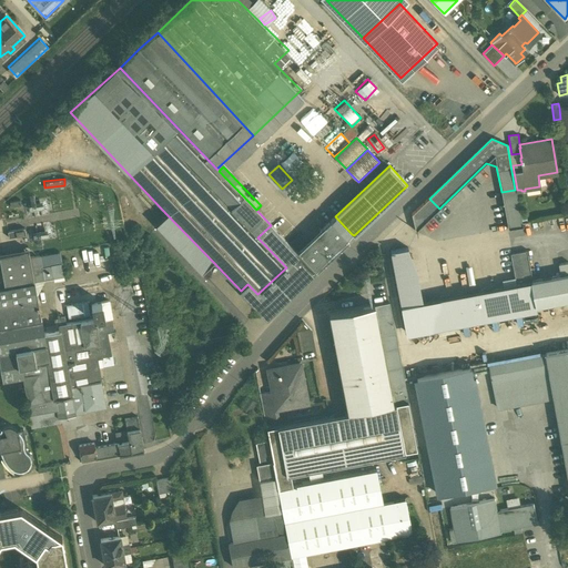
[(515,190),(501,192),(506,214),(519,212),(515,190)]
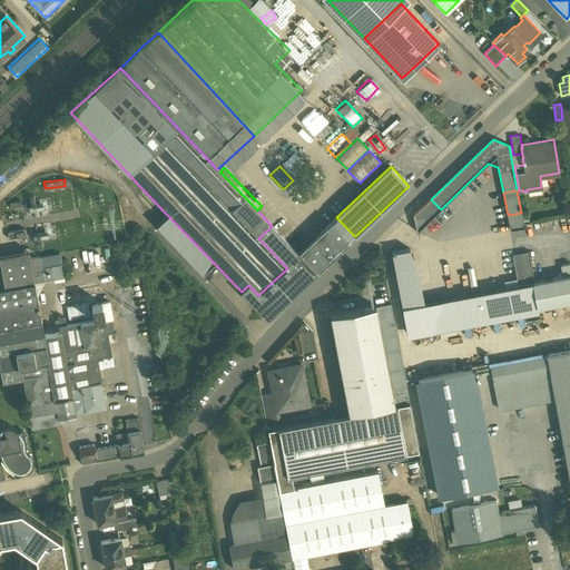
[(441,209),(431,199),(422,207),(432,217),(441,209)]
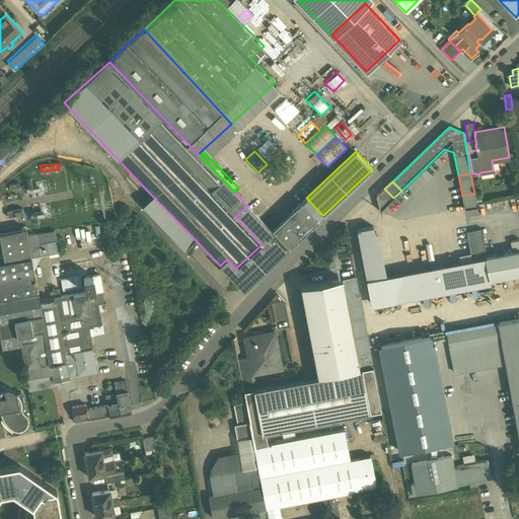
[(393,198),(384,189),(377,196),(378,201),(385,199),(386,205),(393,198)]
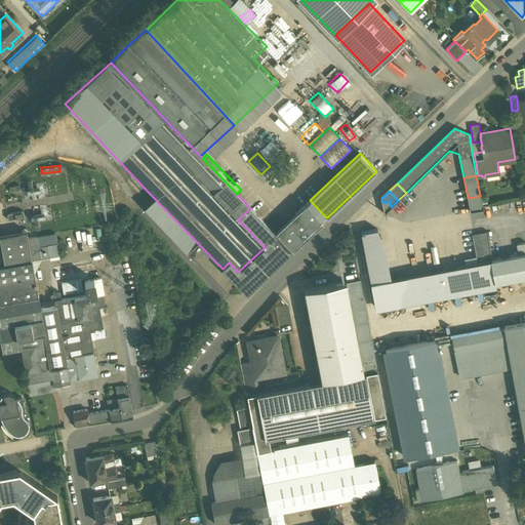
[(480,196),(468,198),(472,219),(484,217),(480,196)]
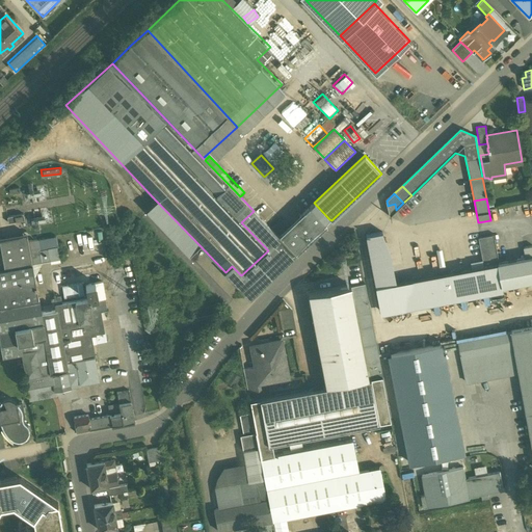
[(200,245),(156,201),(145,210),(189,256),(200,245)]
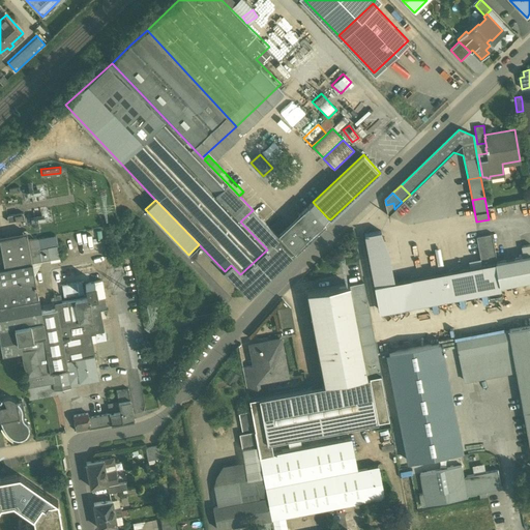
[(328,218),(313,202),(308,206),(324,223),(328,218)]
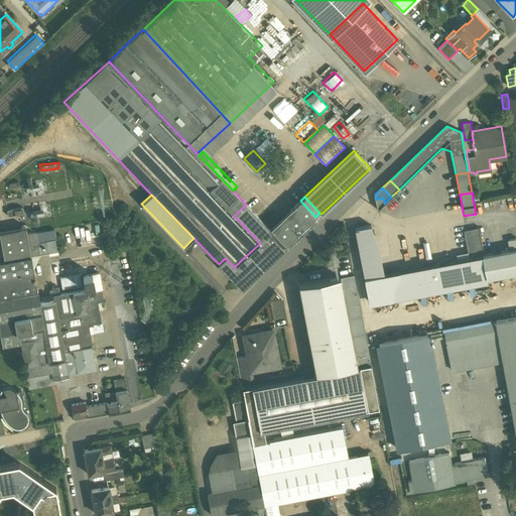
[(383,198),(376,200),(379,214),(386,212),(384,204),(383,198)]
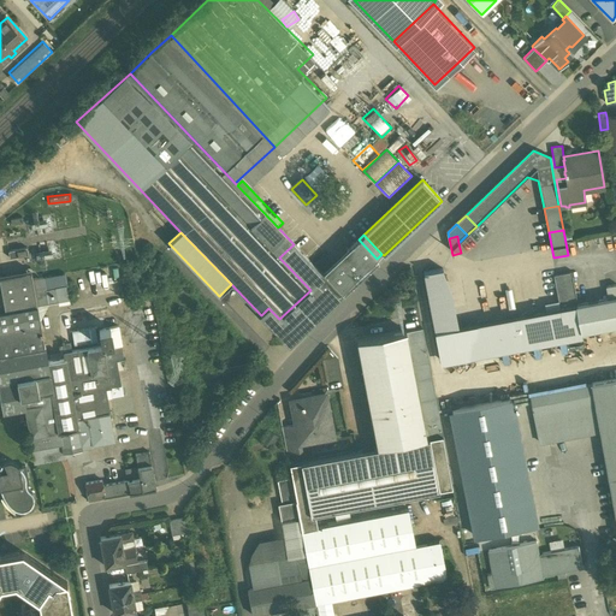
[(357,238),(321,273),(342,294),(378,260),(377,259),(359,240),(357,238)]
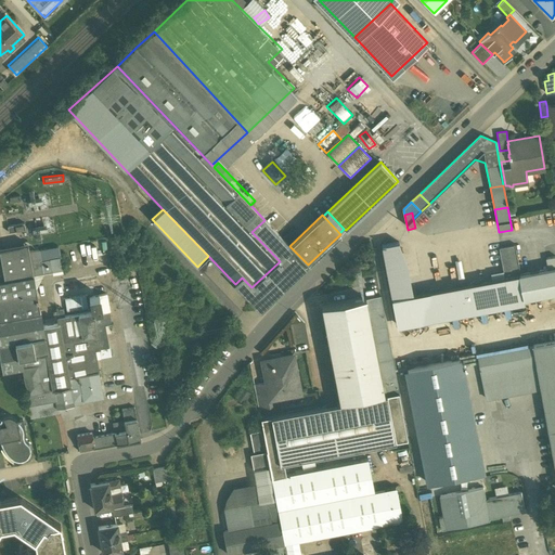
[(280,261),(252,287),(242,278),(235,284),(260,310),(308,266),(308,265),(289,246),(265,220),(252,232),(280,261)]
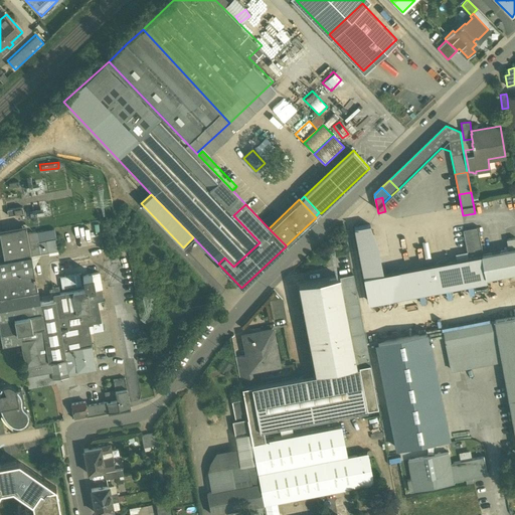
[(0,262),(31,255),(27,234),(27,231),(26,226),(0,231),(0,262)]
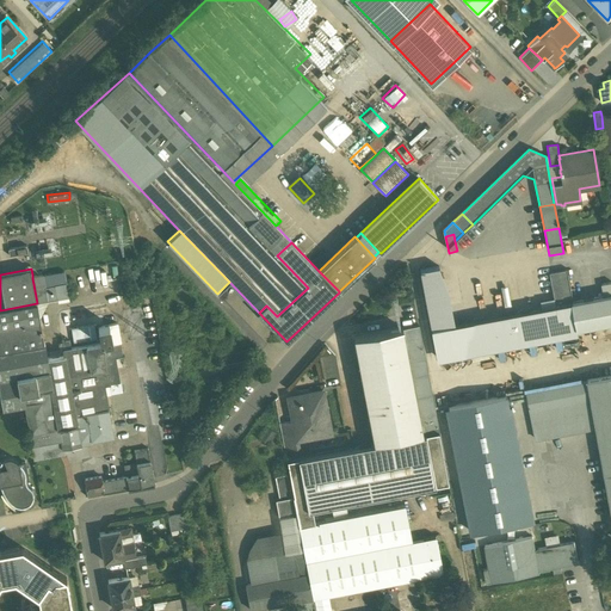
[(439,270),(420,273),(431,329),(450,326),(439,270)]
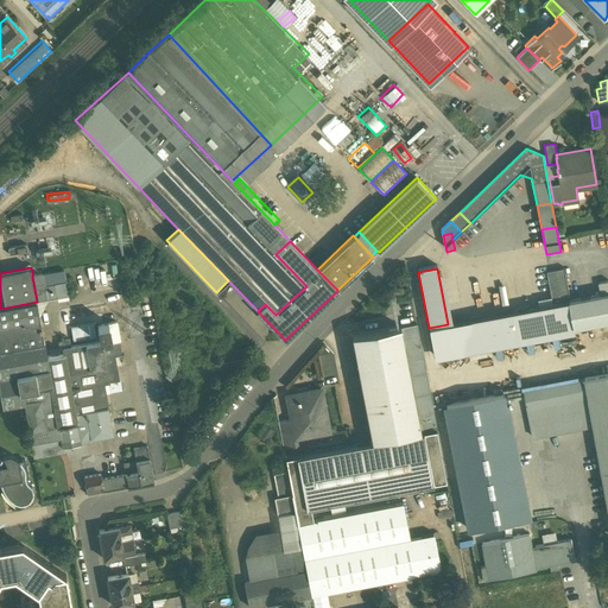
[(564,270),(548,272),(553,304),(570,301),(564,270)]
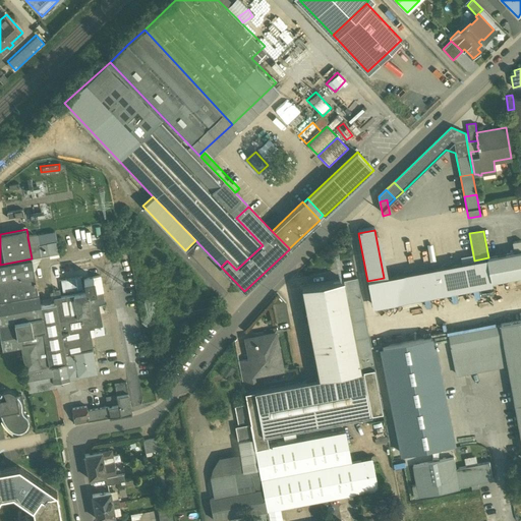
[(38,234),(27,237),(32,258),(41,257),(39,244),(38,234)]
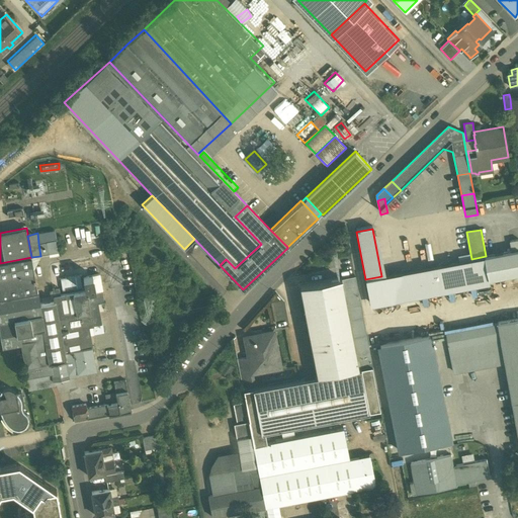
[(57,240),(38,243),(40,256),(59,253),(57,240)]
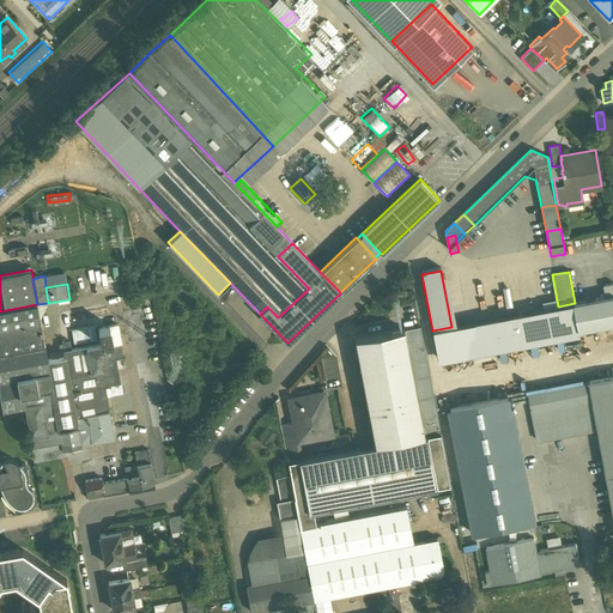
[(612,296),(606,297),(575,303),(580,331),(612,323),(612,296)]
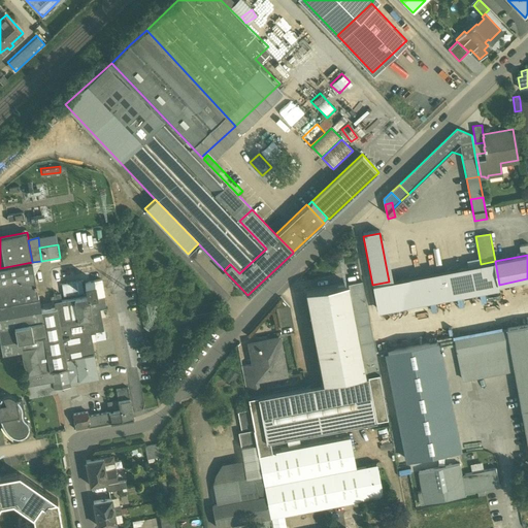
[(0,281),(34,274),(41,261),(32,262),(0,268),(0,281)]
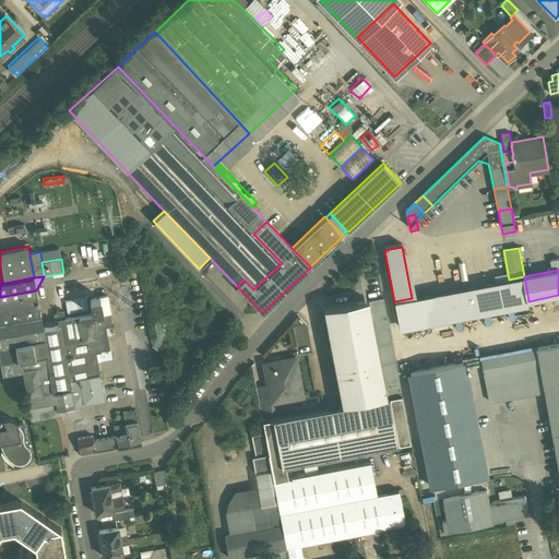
[(412,298),(394,301),(400,326),(528,302),(528,301),(524,276),(509,280),(412,298)]
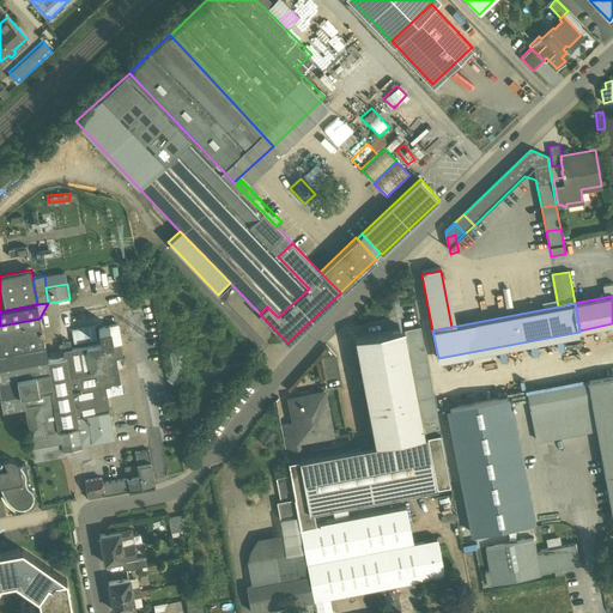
[(40,319),(0,326),(0,351),(44,344),(40,319)]
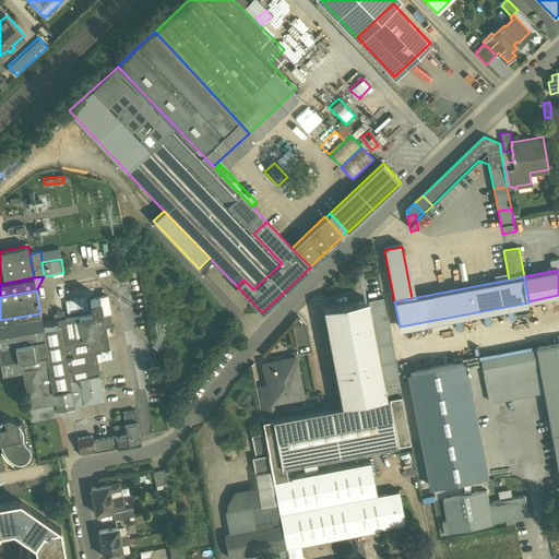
[(93,314),(66,319),(63,312),(57,313),(58,320),(58,323),(44,326),(48,354),(55,391),(69,389),(70,389),(73,405),(104,400),(95,352),(98,352),(99,351),(109,349),(106,328),(114,326),(109,296),(91,300),(93,314)]
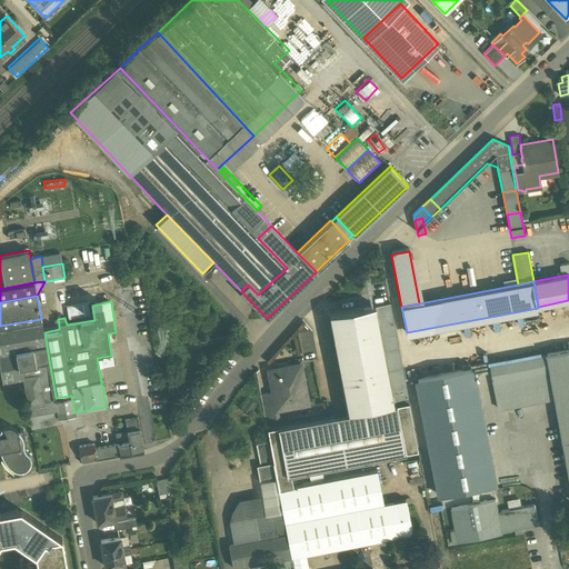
[(409,402),(390,302),(329,315),(349,413),(409,402)]
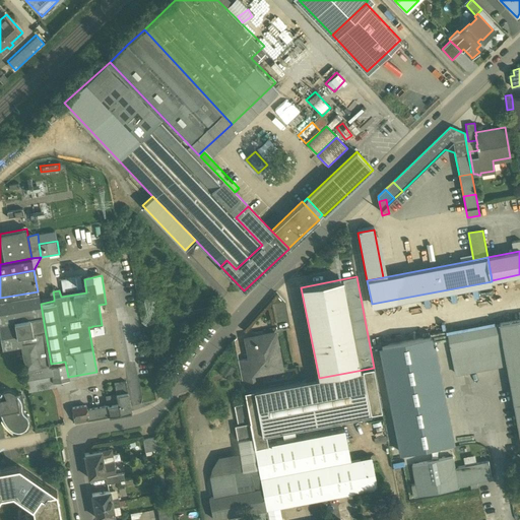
[(0,298),(0,334),(2,347),(21,343),(19,334),(45,329),(41,304),(38,291),(0,298)]
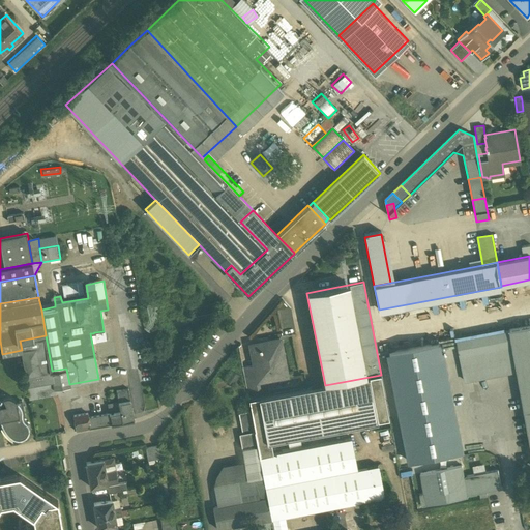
[(529,326),(510,330),(510,331),(509,331),(512,346),(517,369),(529,440),(529,326)]
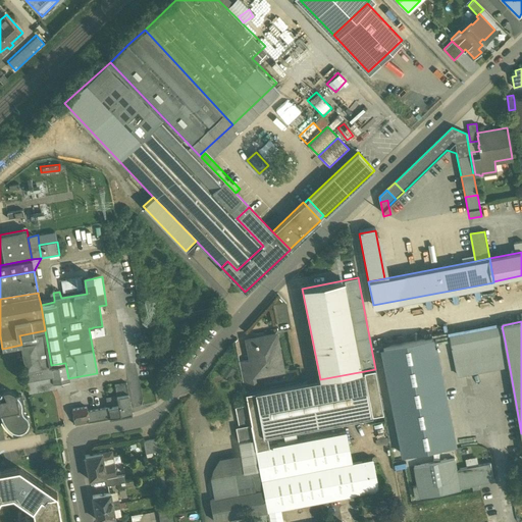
[(102,326),(93,327),(92,328),(93,335),(103,334),(102,326)]
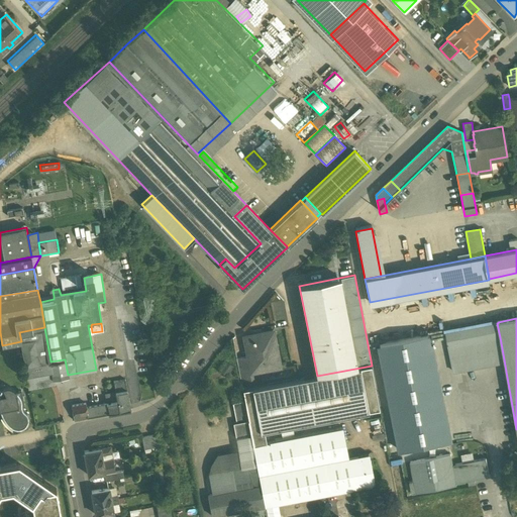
[(497,323),(437,334),(440,348),(500,337),(497,323)]
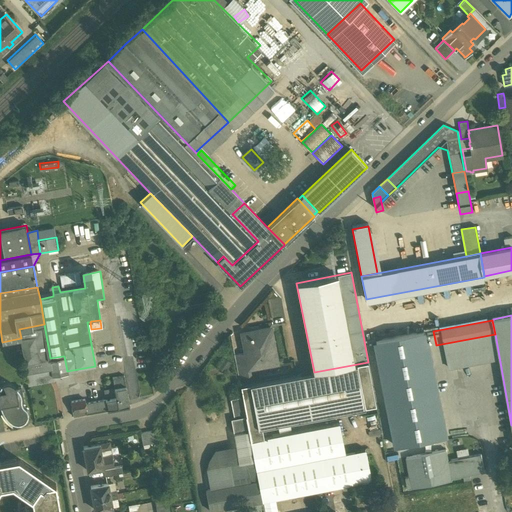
[(44,324),(19,329),(21,338),(29,385),(54,380),(53,374),(50,358),(44,324)]
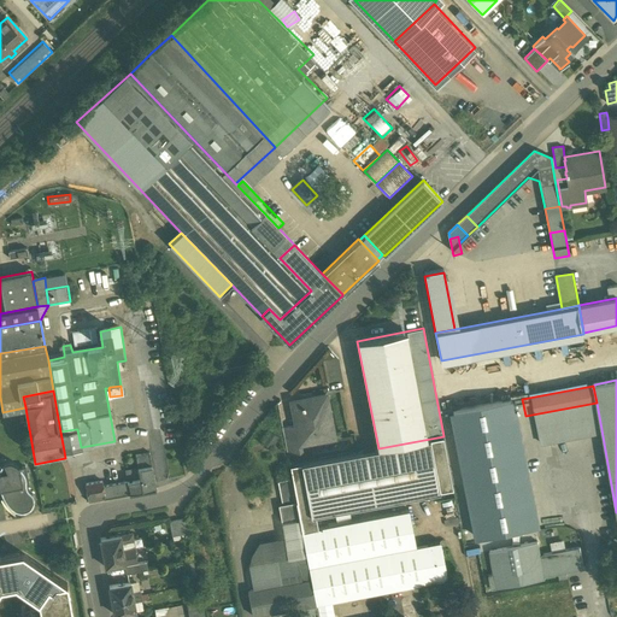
[(324,394),(311,397),(312,399),(292,403),(295,425),(298,440),(299,439),(300,444),(334,438),(324,394)]
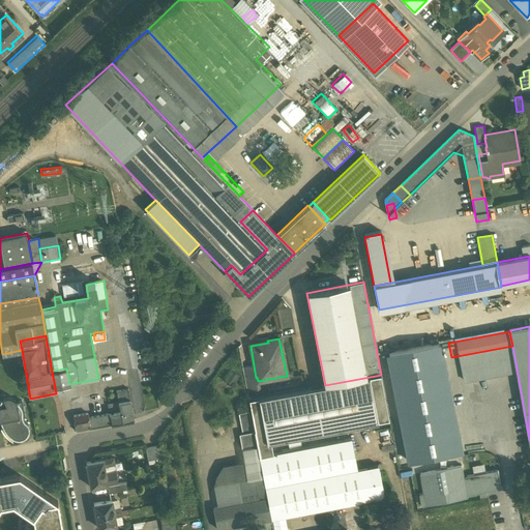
[(512,346),(451,357),(448,343),(438,345),(458,446),(469,444),(459,393),(466,382),(511,373),(510,370),(517,369),(512,346)]
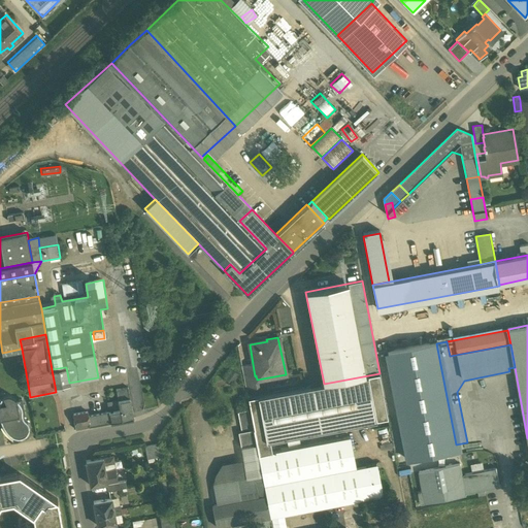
[(436,343),(396,351),(423,493),(425,503),(466,495),(465,494),(462,475),(456,444),(436,343)]
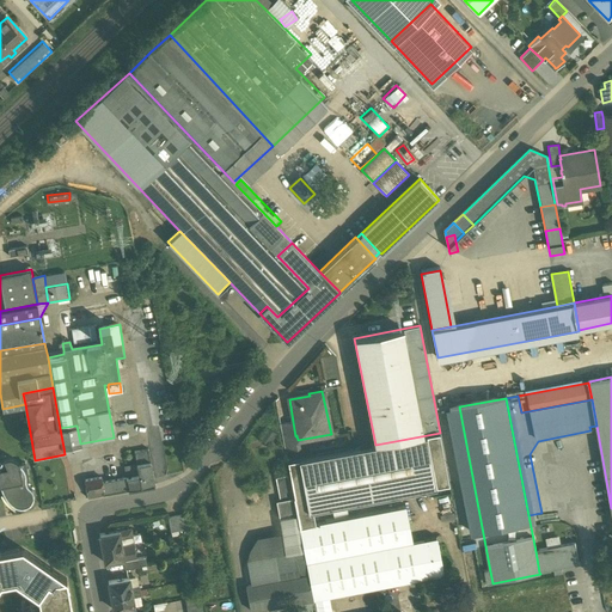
[(293,422),(280,424),(285,452),(299,450),(298,440),(297,435),(295,436),(293,422)]
